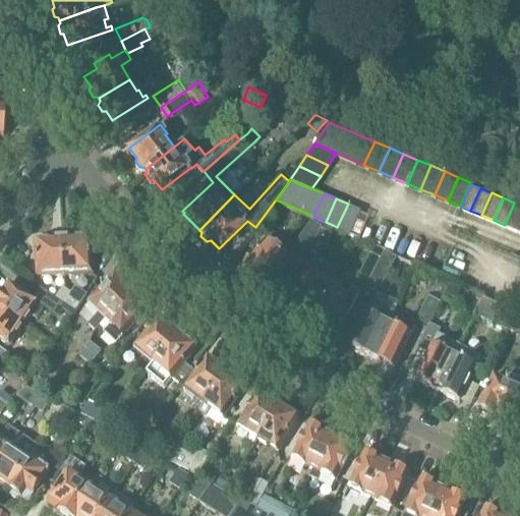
[(519,219),(519,205),(514,203),(505,225),(516,230),(519,219)]
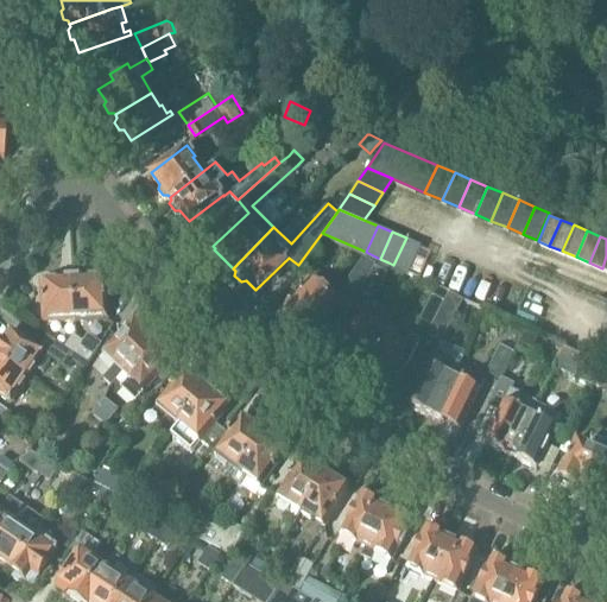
[(408,271),(419,244),(406,238),(393,265),(408,271)]
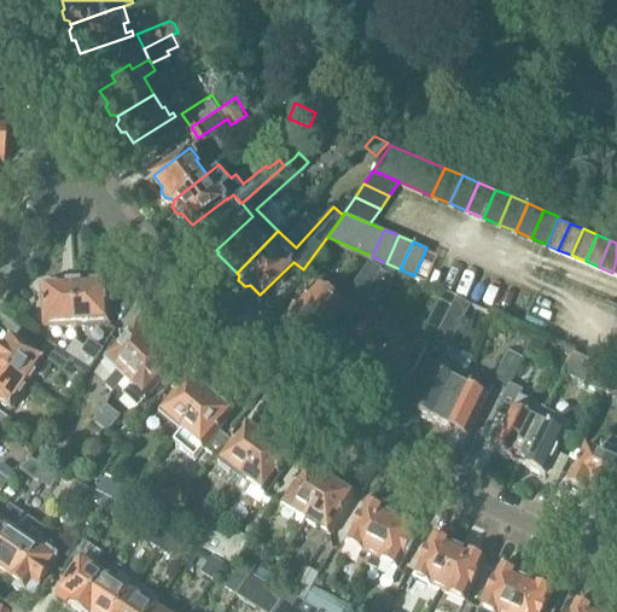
[(358,304),(364,293),(379,264),(368,258),(343,295),(358,304)]
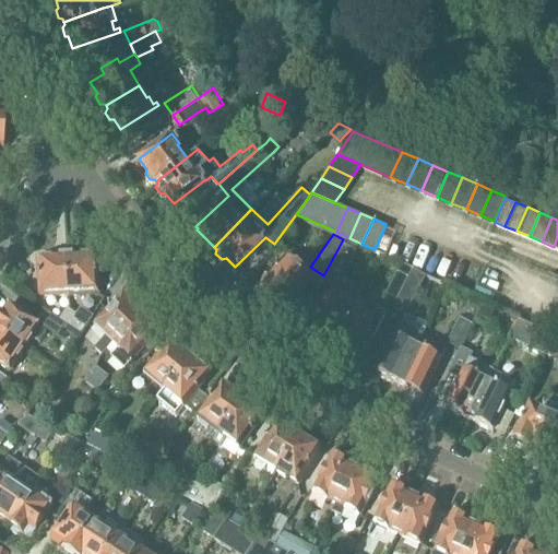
[(343,239),(329,266),(342,271),(357,242),(349,238),(345,236),(343,239)]
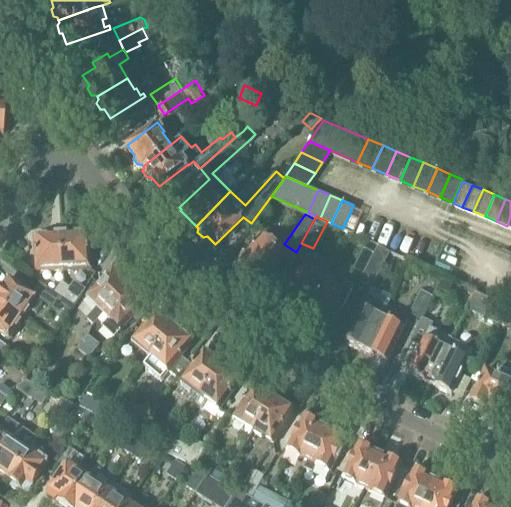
[(61,233),(62,266),(89,265),(87,232),(84,232),(84,228),(72,228),(72,232),(61,233)]
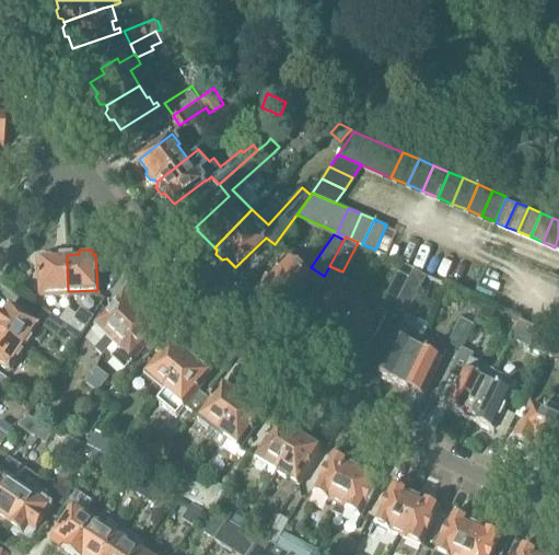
[(258,291),(288,312),(314,275),(284,254),(270,275),(265,270),(255,285),(260,289),(258,291)]
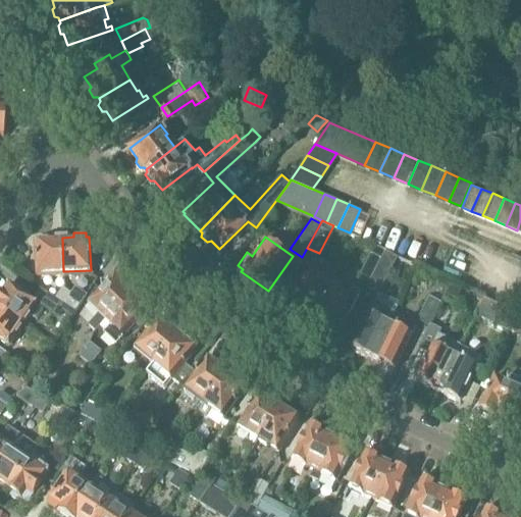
[(63,271),(62,238),(35,239),(37,272),(63,271)]
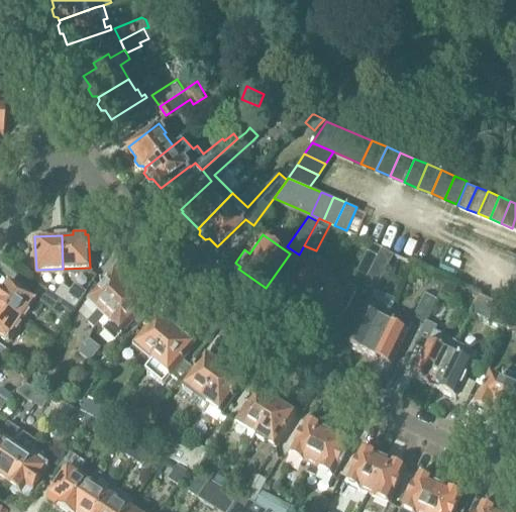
[(371,240),(355,270),(366,276),(381,246),(371,240)]
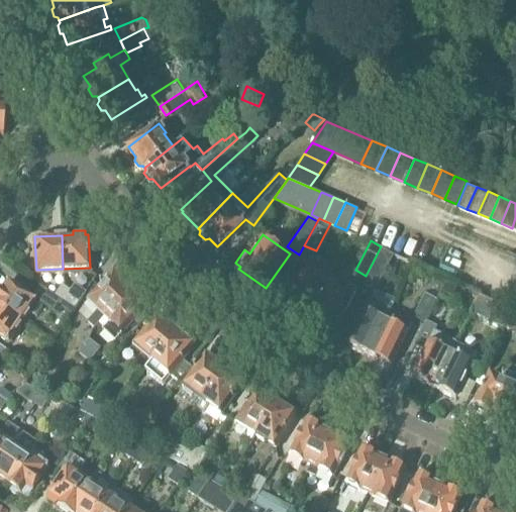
[(383,247),(366,280),(378,286),(395,253),(383,247)]
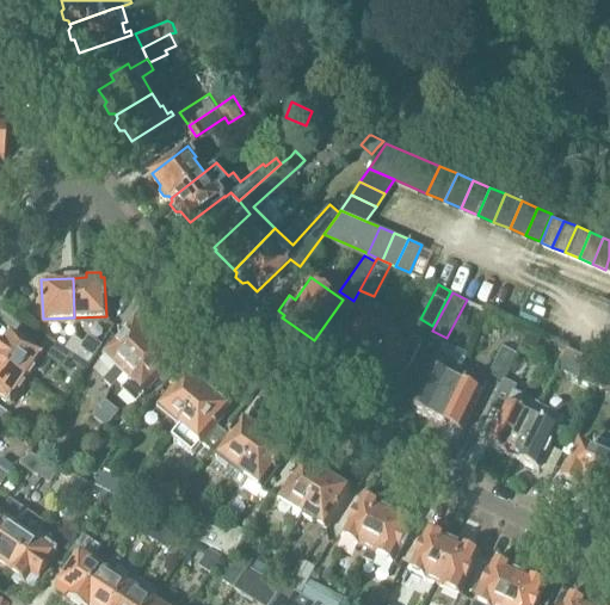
[(351,369),(361,374),(388,322),(373,314),(367,326),(357,320),(336,359),(340,362),(342,366),(347,369),(351,369)]
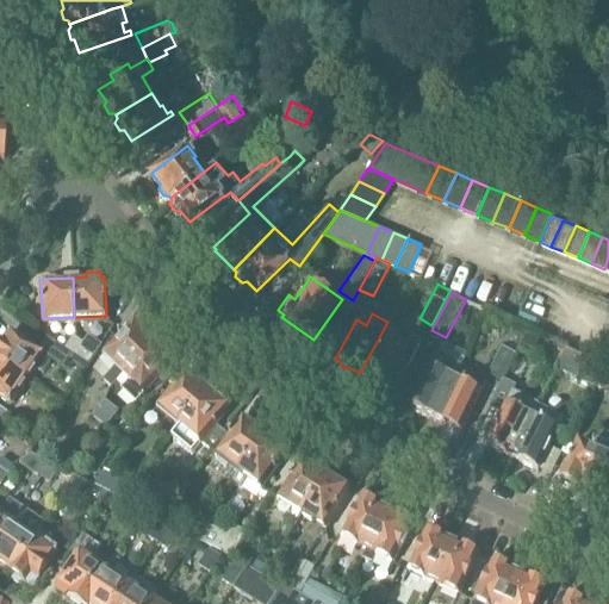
[(111,383),(122,371),(153,337),(145,330),(145,323),(141,318),(135,319),(132,318),(105,348),(117,360),(103,375),(111,383)]
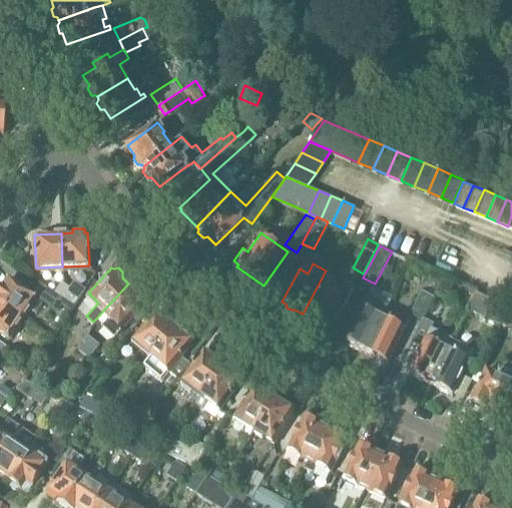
[(342,311),(354,286),(345,281),(340,290),(330,285),(335,275),(326,271),(303,314),(311,318),(312,321),(317,324),(320,322),(324,325),(333,307),(342,311)]
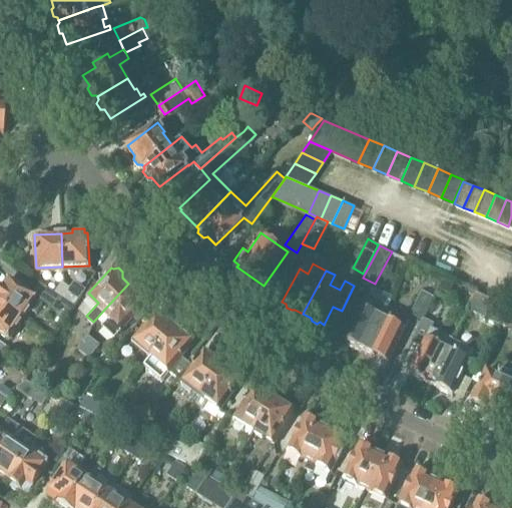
[(0,303),(22,318),(29,307),(35,311),(42,302),(24,290),(26,286),(13,277),(10,281),(7,279),(2,285),(0,287),(0,303)]
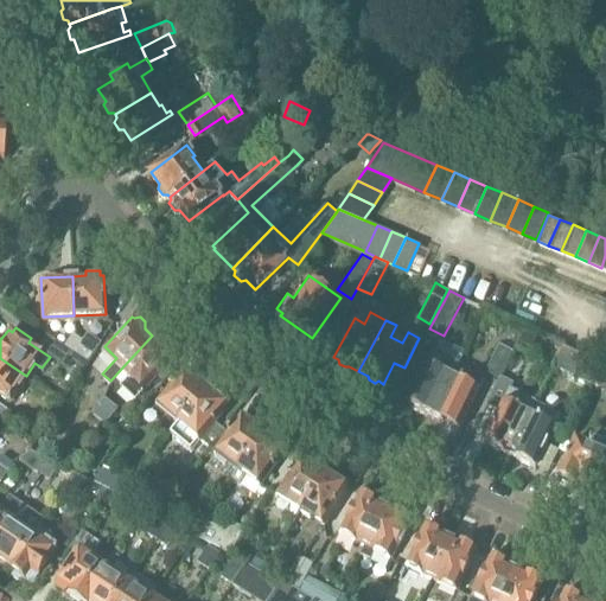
[(64,344),(82,356),(87,359),(100,339),(87,330),(82,338),(71,332),(64,344)]
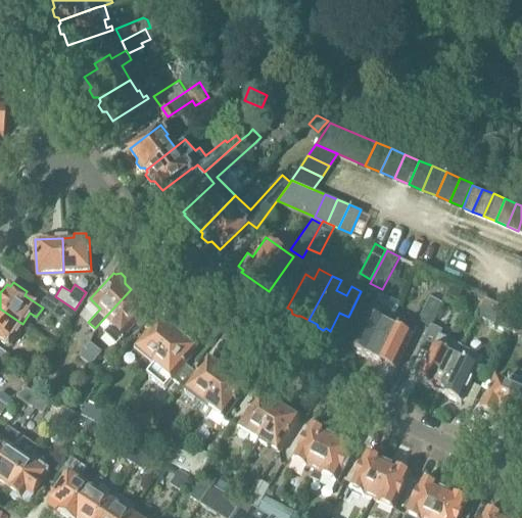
[(67,312),(70,307),(55,296),(39,285),(32,296),(57,313),(61,308),(67,312)]
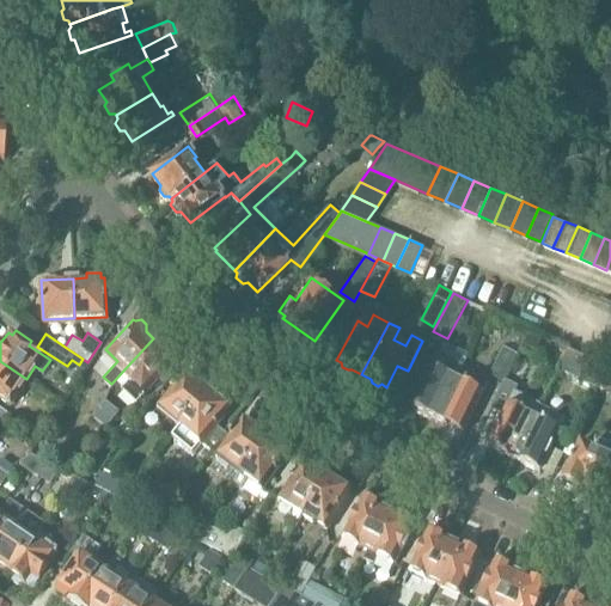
[(162,346),(153,338),(122,372),(129,379),(122,386),(135,399),(175,359),(173,357),(173,350),(169,346),(162,346)]
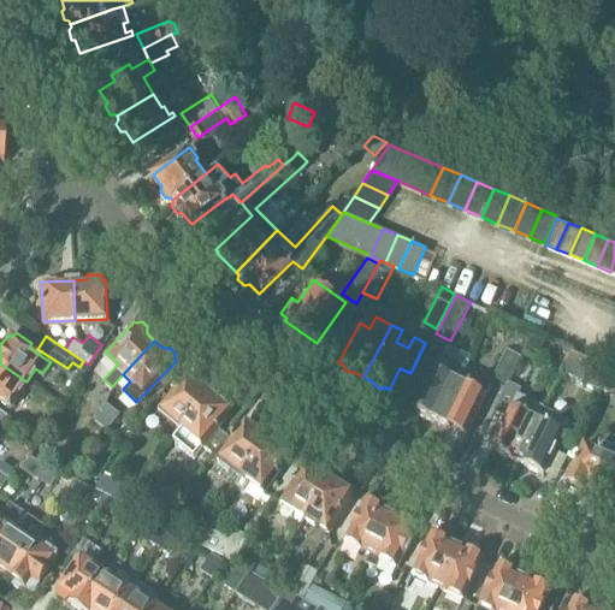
[(507,347),(494,375),(506,382),(507,382),(521,354),(507,347)]
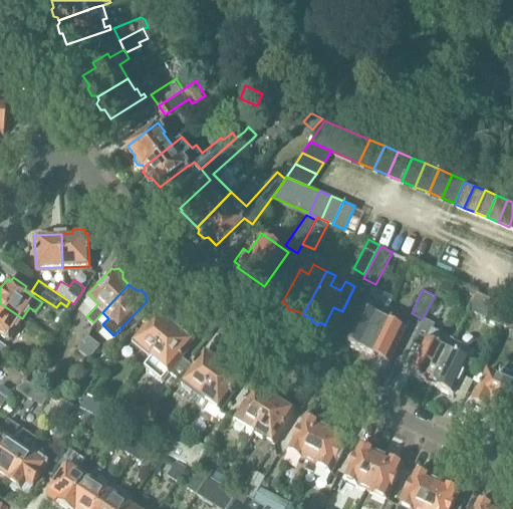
[(508,304),(475,289),(466,308),(499,323),(508,304)]
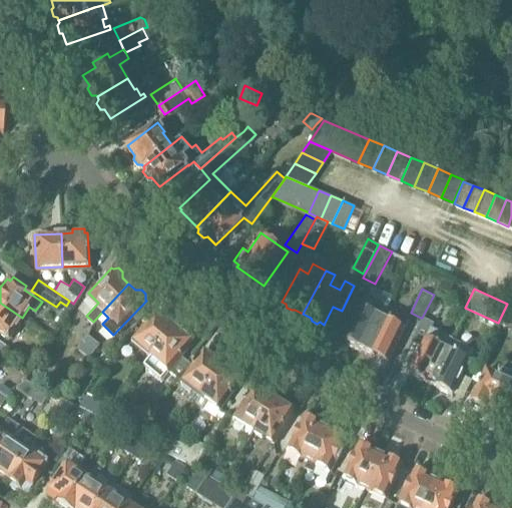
[(365,350),(386,308),(385,308),(386,305),(365,295),(343,339),(365,350)]
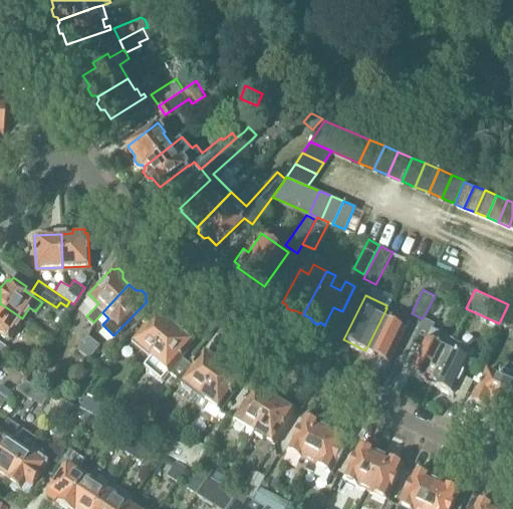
[(22,318),(0,303),(0,331),(8,337),(22,318)]
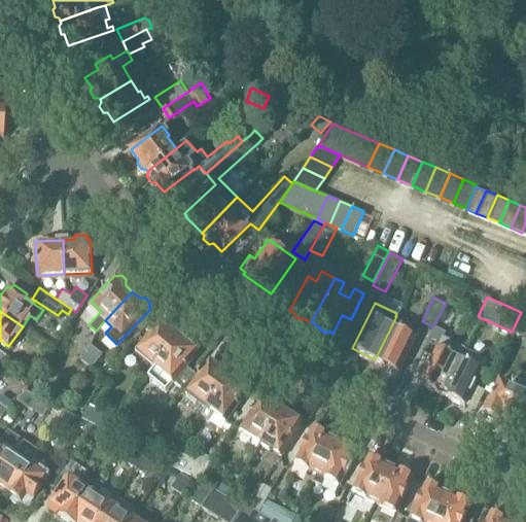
[(396,316),(375,359),(396,371),(417,327),(396,316)]
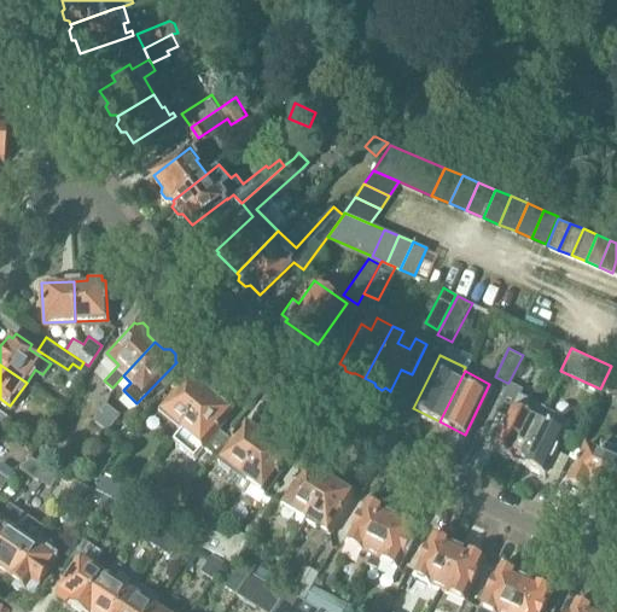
[(182,424),(209,392),(202,385),(202,378),(196,374),(190,376),(187,373),(168,398),(161,406),(182,424)]
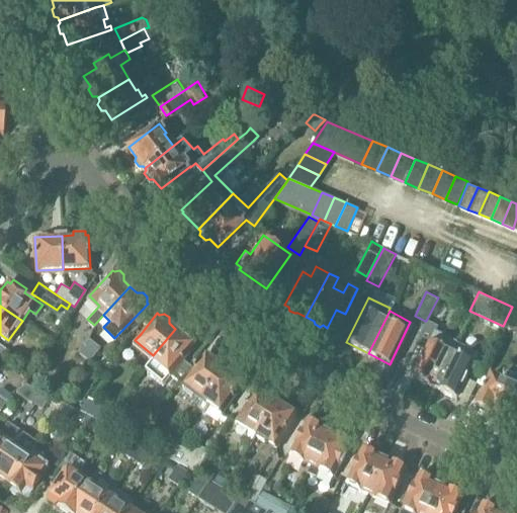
[(425,347),(412,374),(434,386),(455,341),(442,335),(433,330),(436,326),(426,321),(425,321),(414,342),(425,347)]
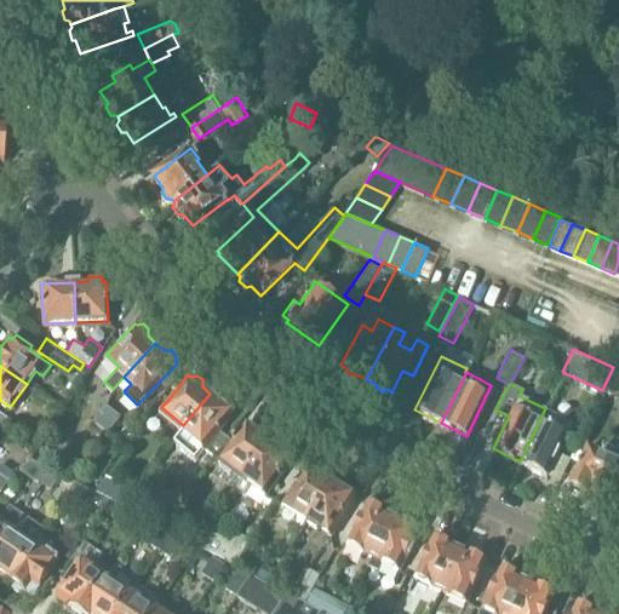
[(219,401),(210,394),(183,425),(172,440),(194,459),(198,455),(204,447),(206,445),(213,449),(225,434),(219,429),(234,412),(233,411),(233,405),(227,400),(219,401)]
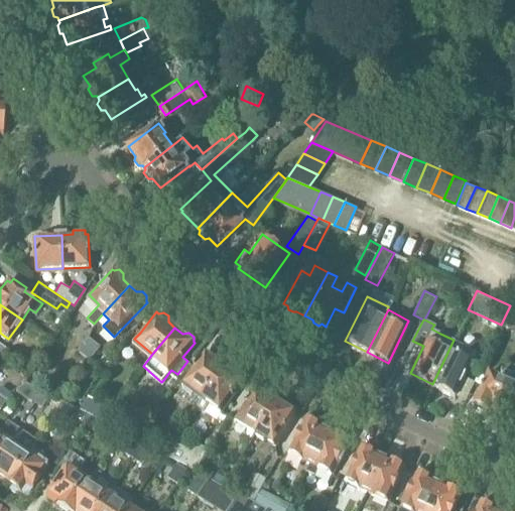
[(88,336),(78,349),(90,358),(100,345),(88,336)]
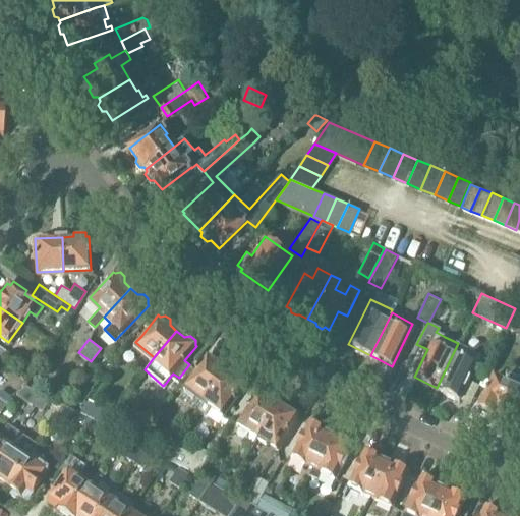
[(458,343),(437,388),(458,398),(475,363),(479,354),(470,350),(458,343)]
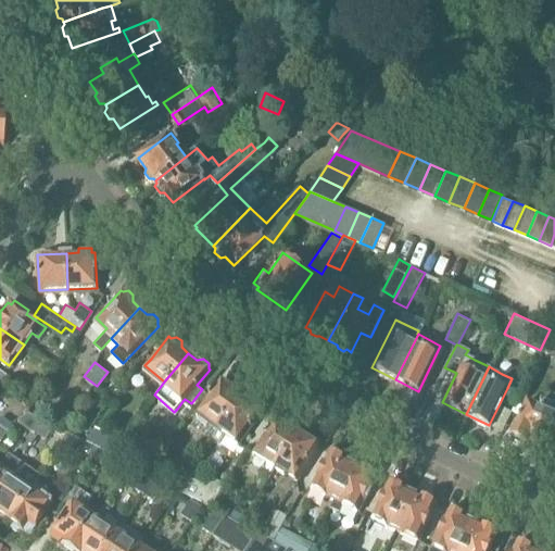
[(205,427),(213,433),(231,407),(241,393),(232,388),(232,382),(228,378),(222,379),(221,378),(209,395),(202,389),(191,403),(198,410),(212,418),(205,427)]
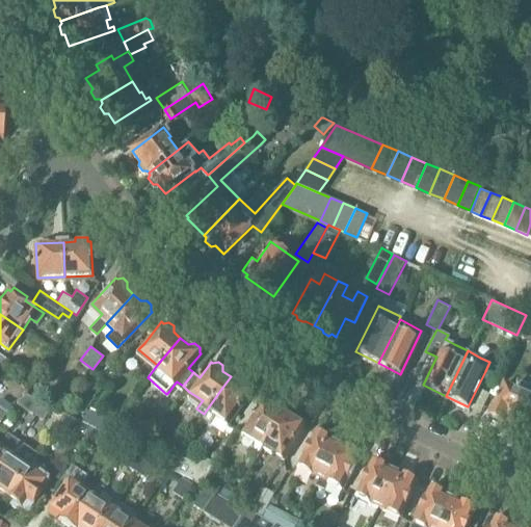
[(529,386),(530,380),(530,376),(522,372),(515,386),(503,379),(487,413),(490,414),(492,418),(497,420),(500,419),(503,420),(503,419),(511,423),(529,386)]
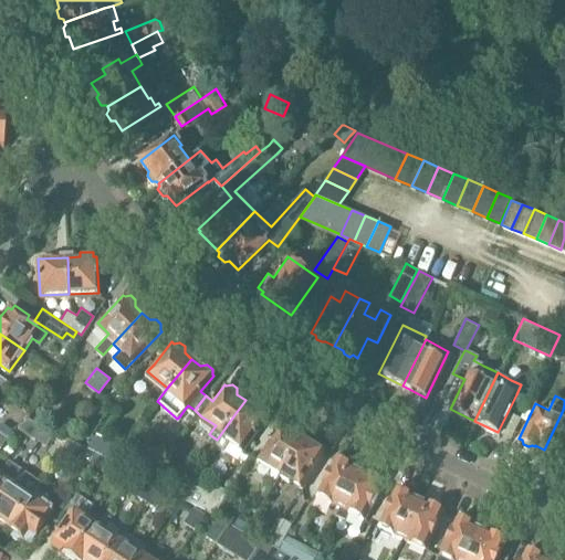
[(237,457),(244,447),(267,415),(265,414),(265,409),(260,404),(254,407),(246,400),(236,413),(217,440),(218,440),(216,442),(225,447),(237,457)]
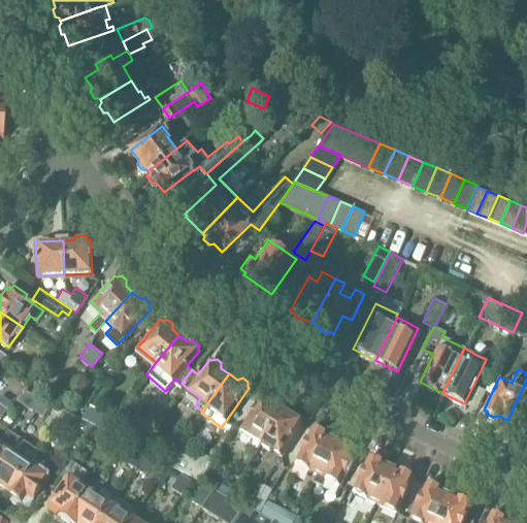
[(51,381),(41,396),(58,406),(59,404),(67,391),(54,382),(51,381)]
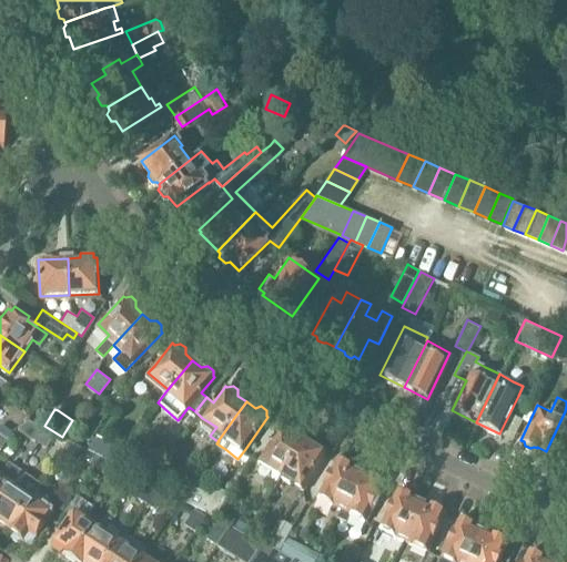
[(566,411),(565,411),(546,451),(554,455),(554,456),(556,457),(557,460),(564,463),(566,462),(566,461),(566,411)]
